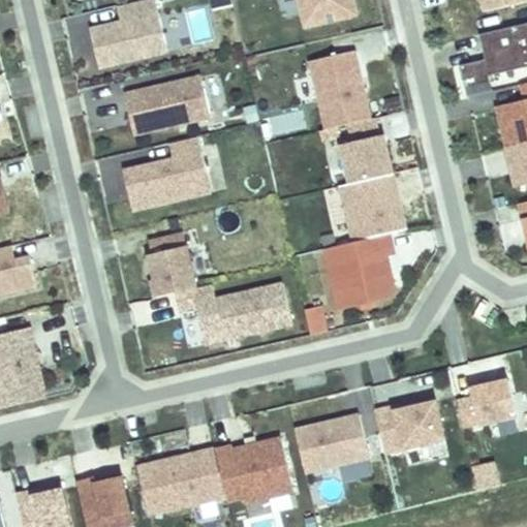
[(153,0),(135,0),(115,5),(119,21),(88,29),(97,68),(166,52),(153,0)]
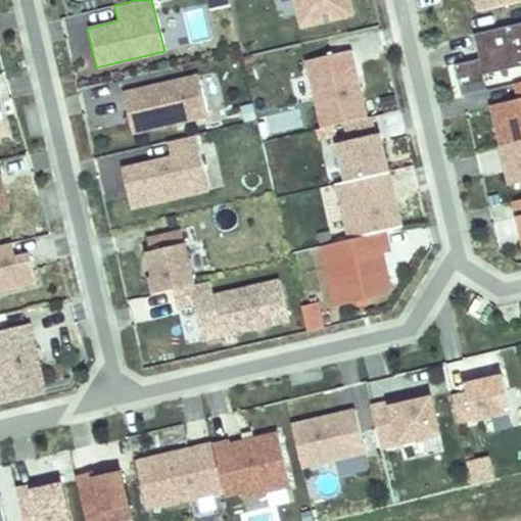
[(207,0),(210,12),(231,8),(229,0),(207,0)]
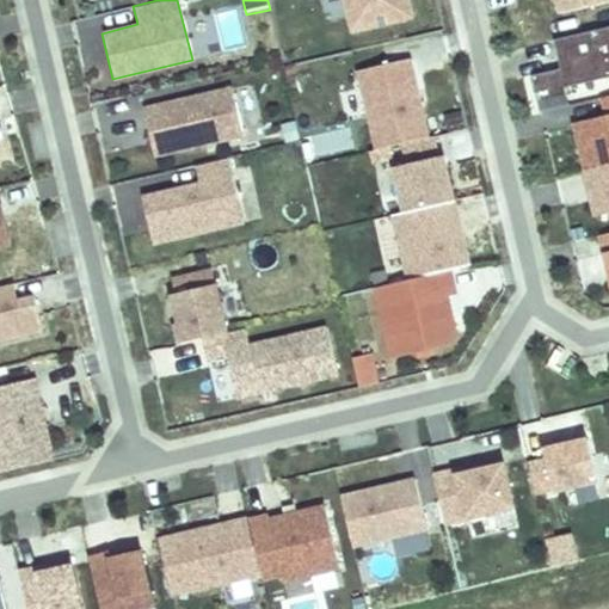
[(342,0),(350,30),(407,16),(404,0),(342,0)]
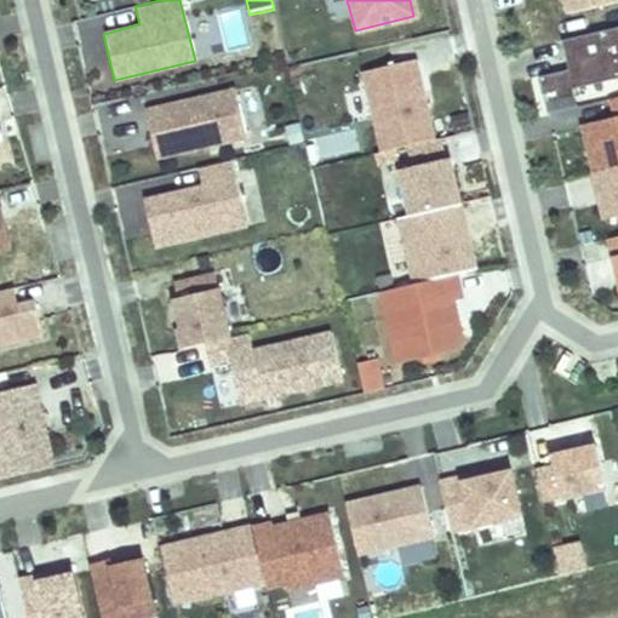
[(616,1),(614,0),(562,0),(566,13),(616,1)]
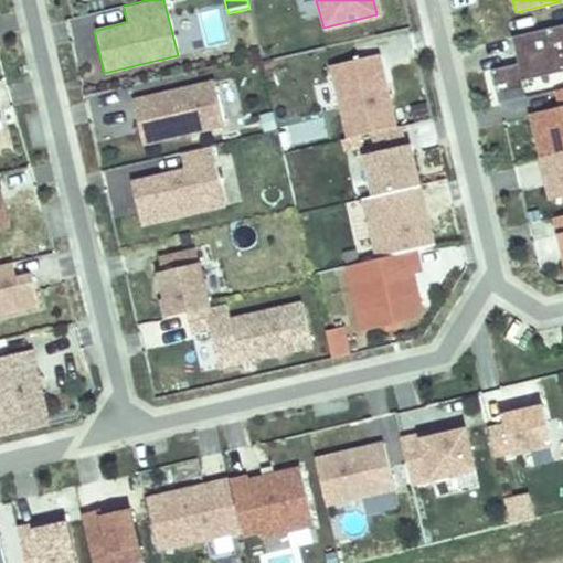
[(562,22),(509,35),(516,62),(489,68),(495,93),(521,86),(519,80),(562,68),(562,22)]
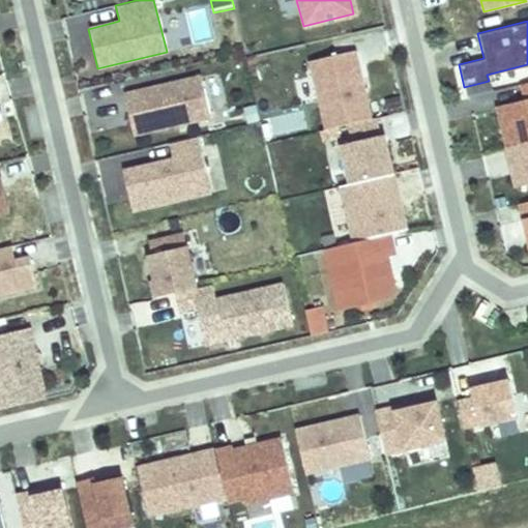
[(370,118),(354,50),(308,61),(323,129),(347,123),(370,118)]
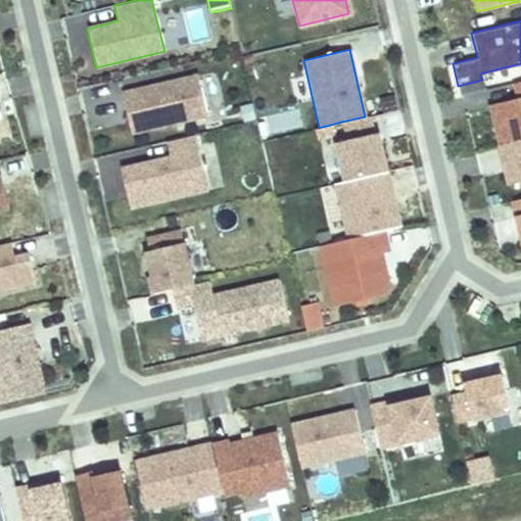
[(206,114),(197,75),(122,93),(131,133),(206,114)]
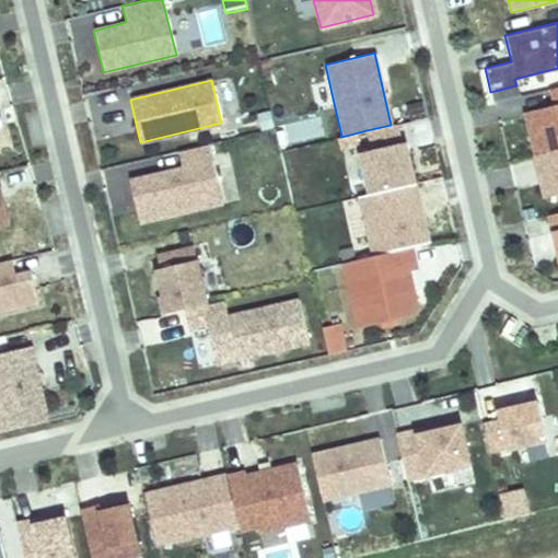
[(516,85),(490,92),(492,101),(519,95),(516,85)]
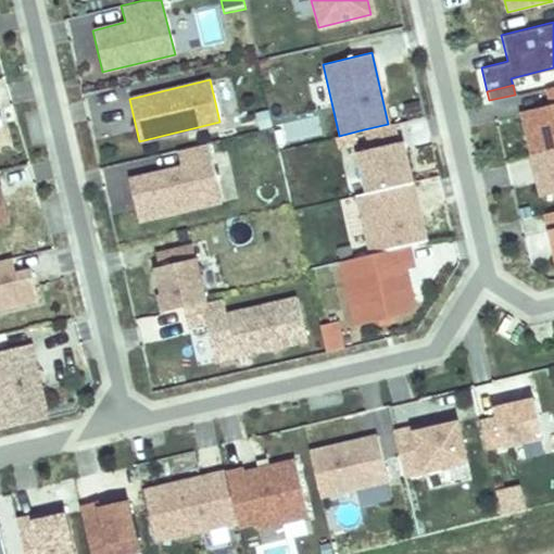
[(553,85),(545,87),(550,103),(525,109),(527,117),(523,120),(530,153),(553,147),(553,85)]
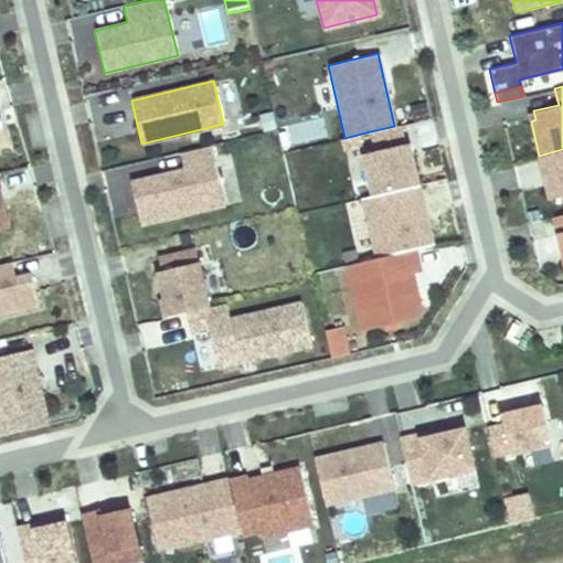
[(394,126),(370,131),(375,150),(402,144),(397,125),(394,126)]
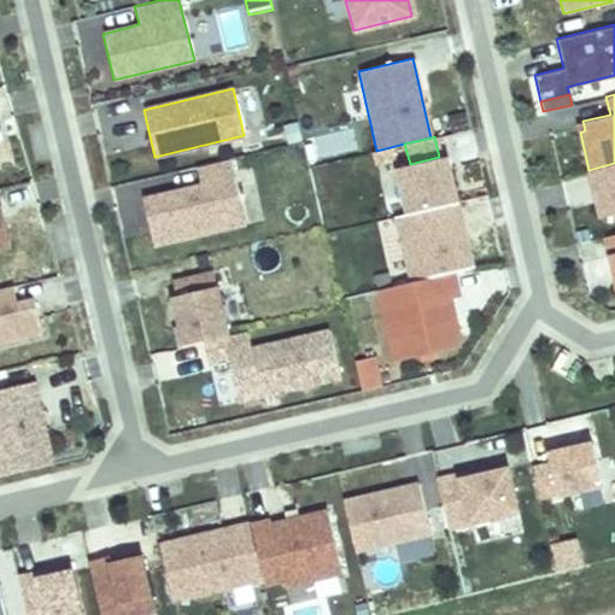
[(410,164),(396,168),(406,212),(455,201),(445,156),(439,157),(410,164)]
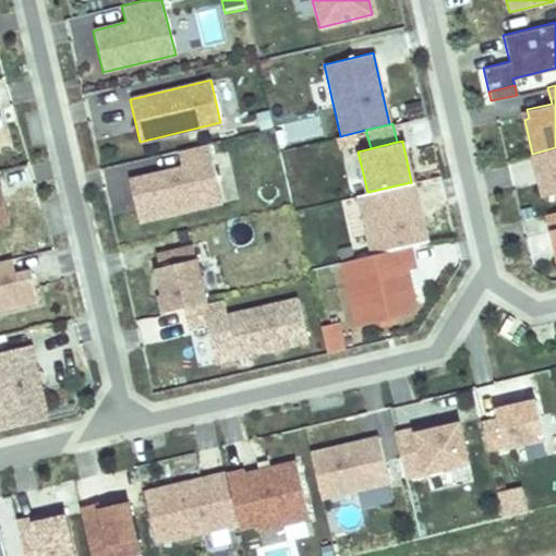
[(181,167),(128,179),(137,221),(221,202),(207,143),(177,149),(181,167)]
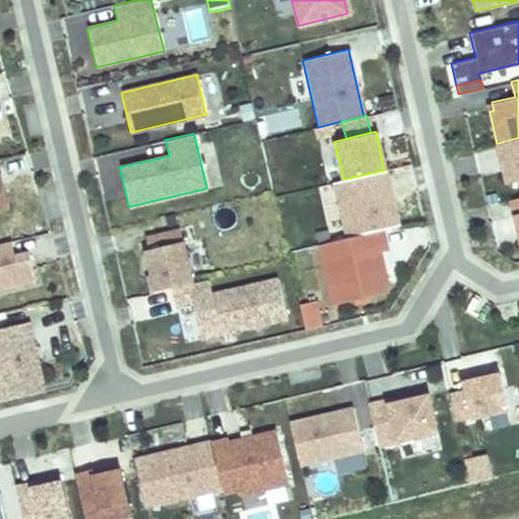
[(518,137),(497,143),(496,143),(499,160),(502,159),(503,165),(501,166),(505,183),(518,180),(518,137)]
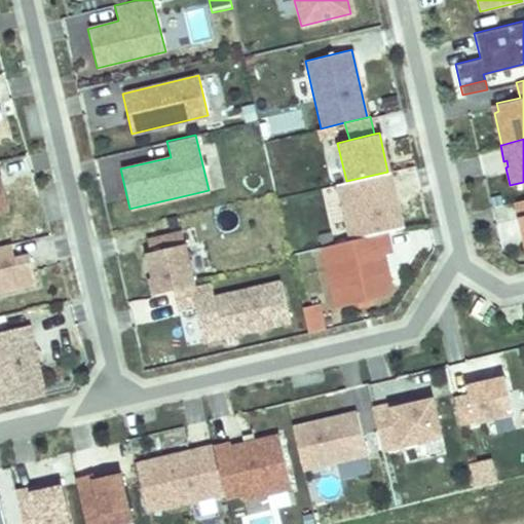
[(401,227),(387,172),(346,181),(336,184),(349,239),(382,232),(401,227)]
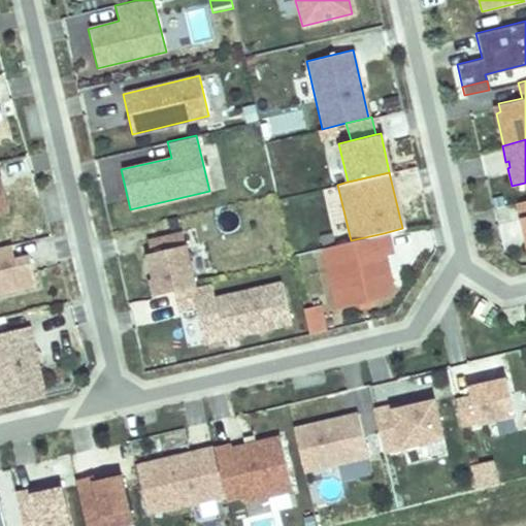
[(525,199),(516,201),(525,239),(525,199)]
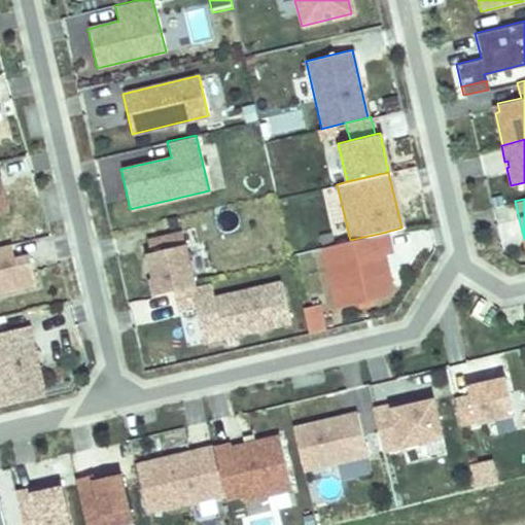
[(175,241),(183,239),(180,229),(172,231),(175,241)]
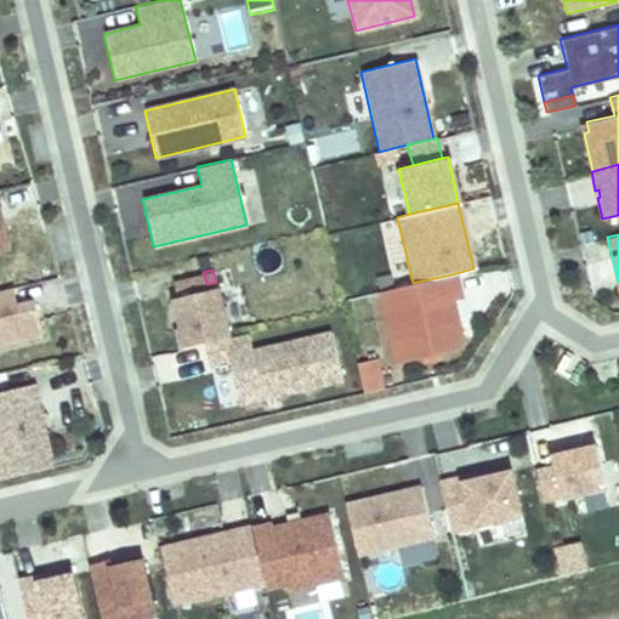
[(461,338),(453,299),(458,297),(452,274),(413,283),(379,291),(395,361),(454,347),(461,338)]
